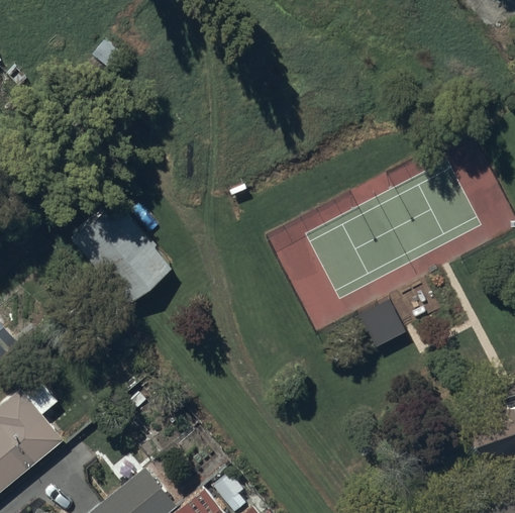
[(106,39),(92,57),(110,73),(124,56),(106,39)]
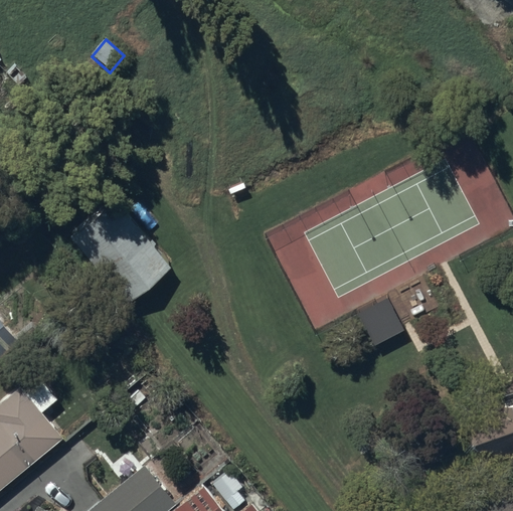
[(118,203),(70,241),(126,310),(173,273),(118,203)]
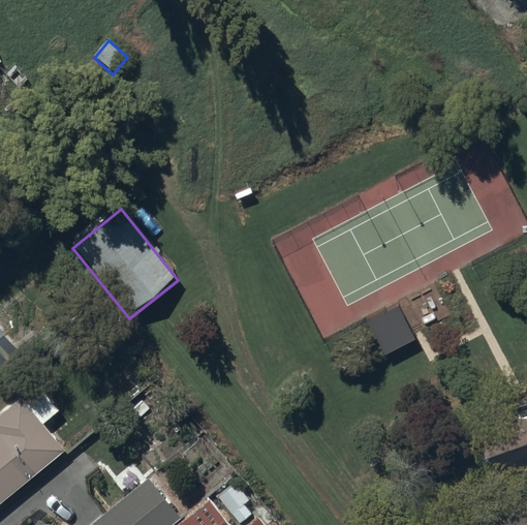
[(0,329),(0,363),(17,351),(0,329)]
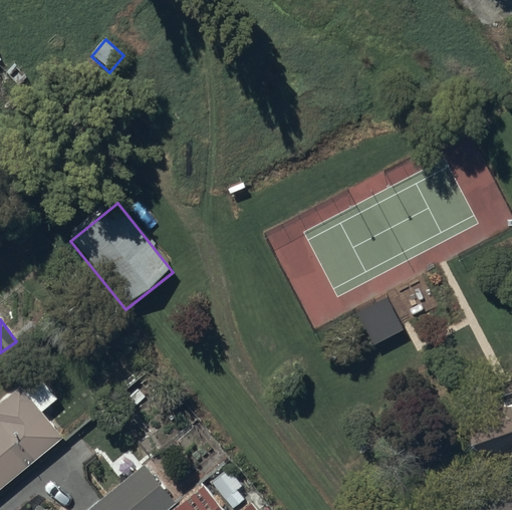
[(37,374),(0,405),(0,490),(62,438),(41,413),(57,399),(37,374)]
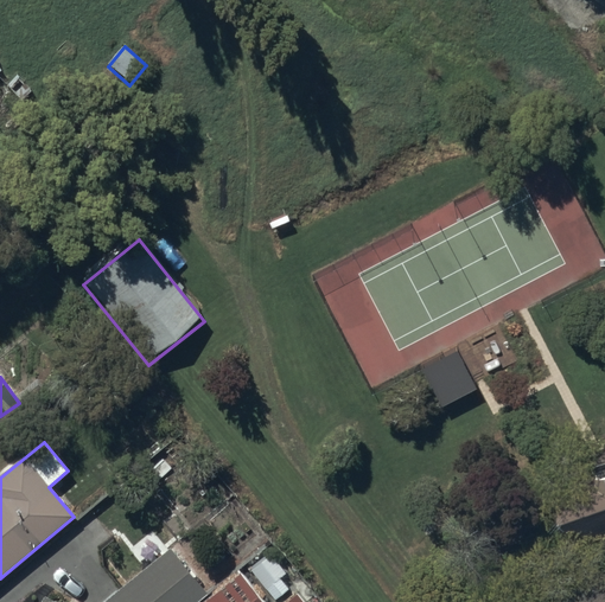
[(604,450),(547,471),(574,550),(604,538),(604,450)]
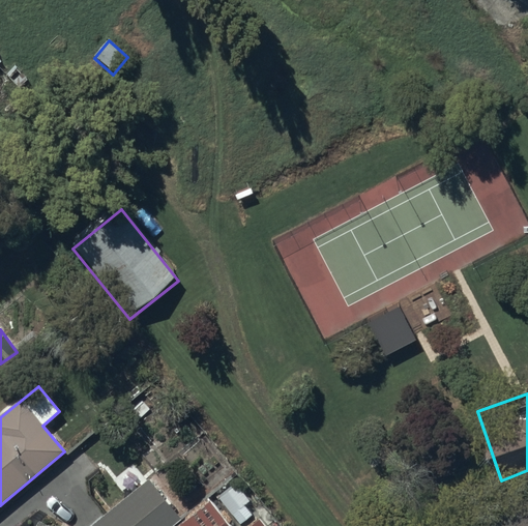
[(150,478),(93,525),(175,525),(183,519),(150,478)]
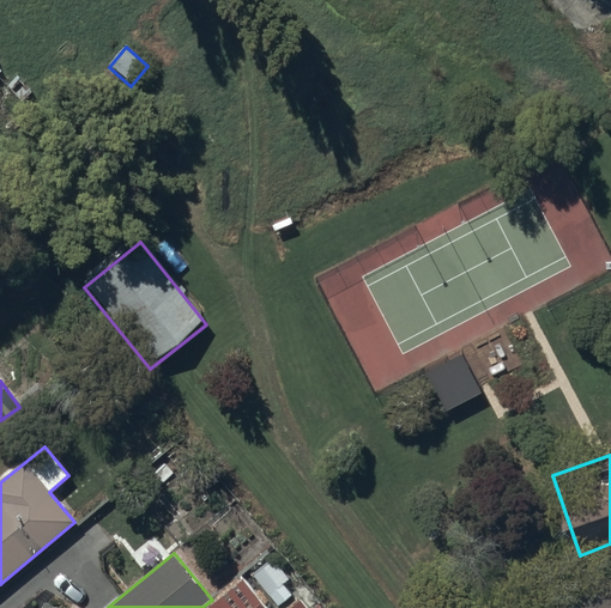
[(277,561),(255,578),(279,607),(282,607),(295,596),(286,585),(292,582),(277,561)]
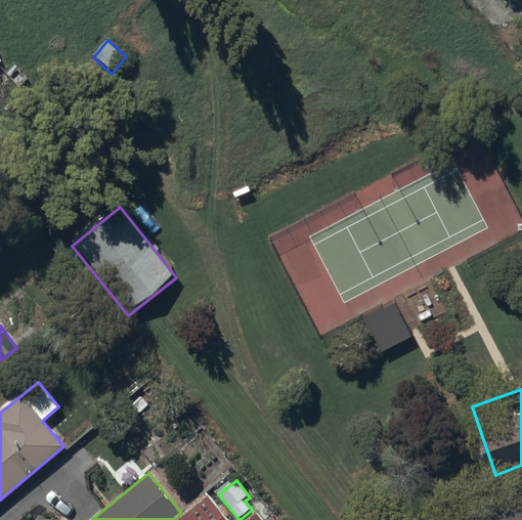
[(264,519),(259,513),(251,519),(228,519),(209,495),(180,519),(264,519)]
